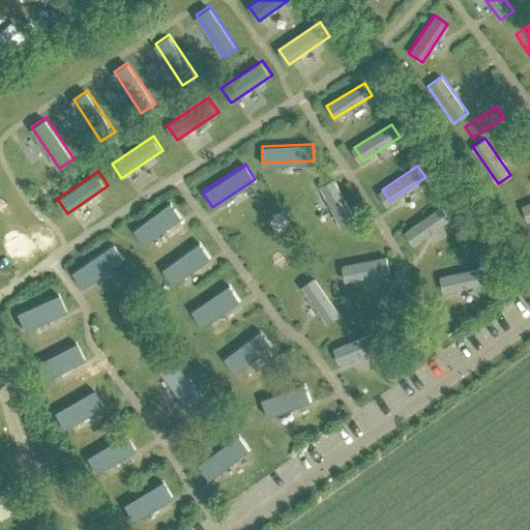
[(354,217),(333,178),(319,185),(340,225),(354,217)]
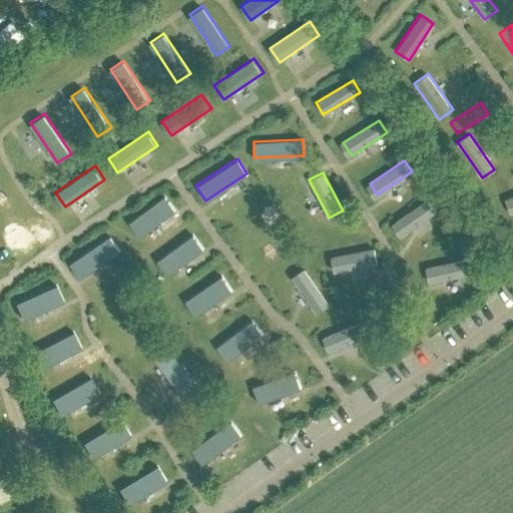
[(129,221),(139,235),(175,209),(165,195),(129,221)]
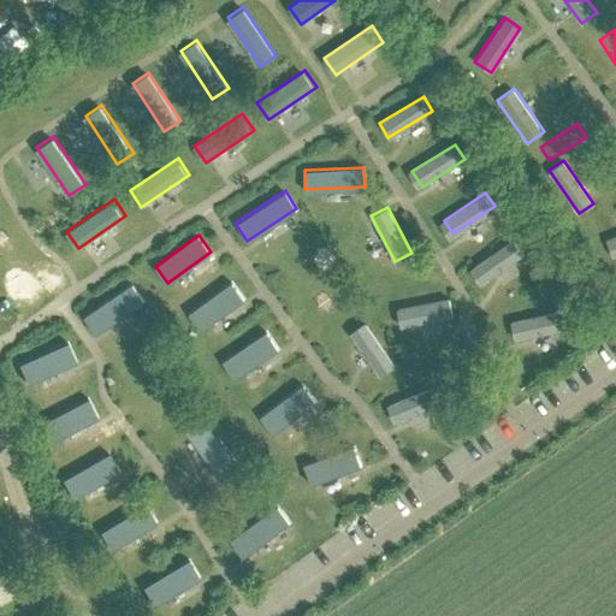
[(473,268),(484,284),(526,256),(516,241),(473,268)]
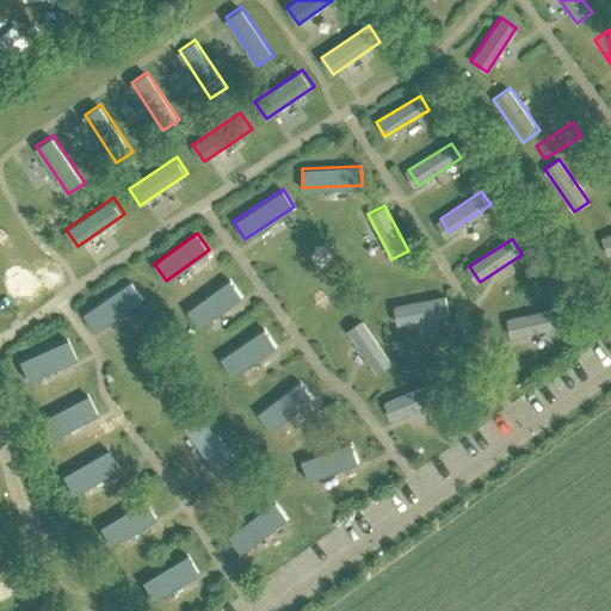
[(189,309),(201,326),(242,295),(230,278),(189,309)]
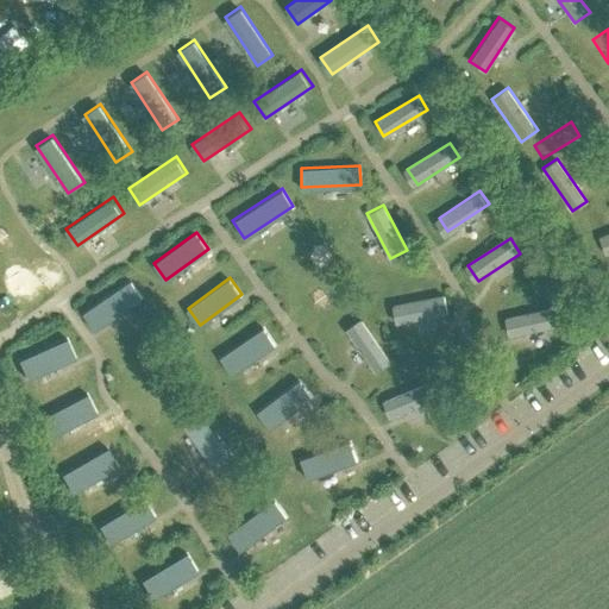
[(38,295),(39,278),(13,278),(13,294),(38,295)]
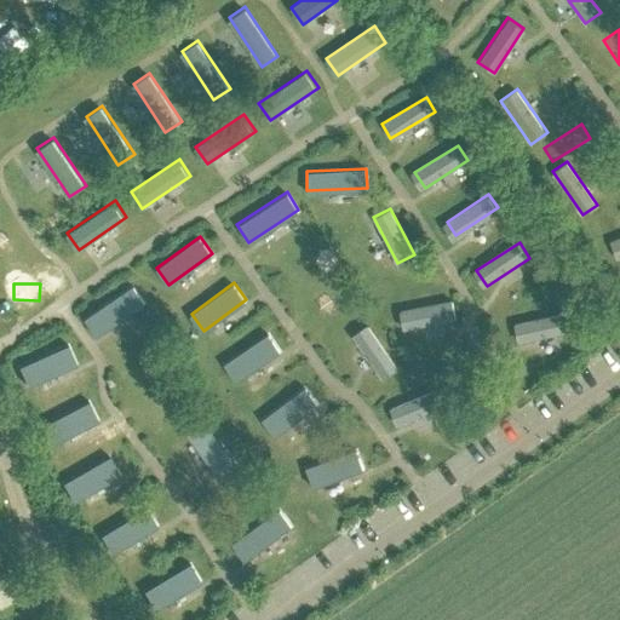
[(133,285),(85,316),(97,333),(145,302),(133,285)]
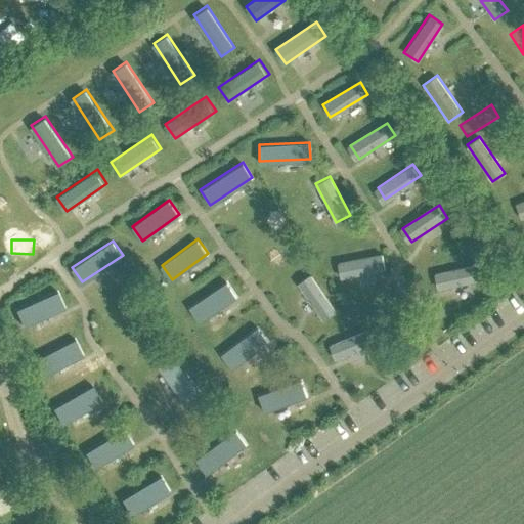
[(381,253),(337,262),(340,277),(385,268),(381,253)]
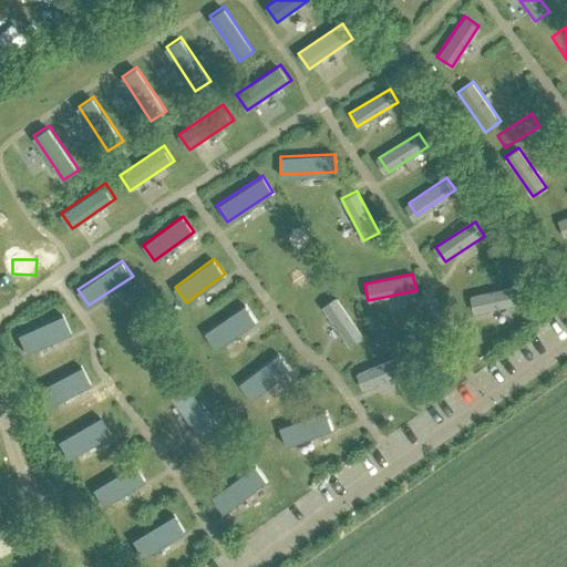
[(471,295),(474,311),(522,301),(518,285),(471,295)]
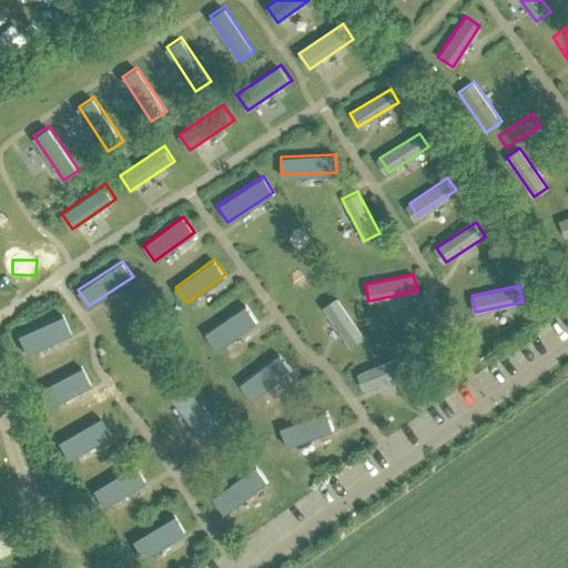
[(336,295),(321,306),(348,346),(364,335),(336,295)]
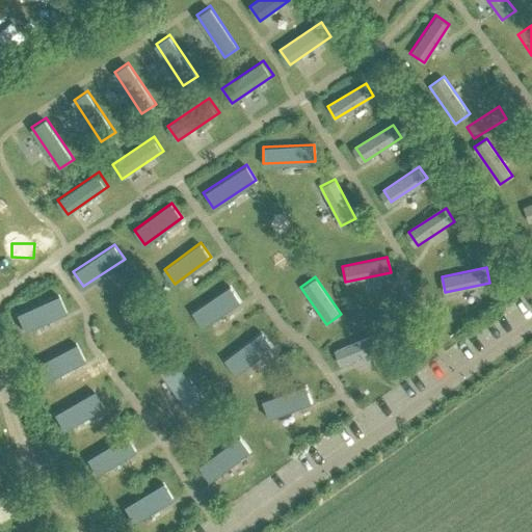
[(231,286),(193,311),(203,325),(240,299),(231,286)]
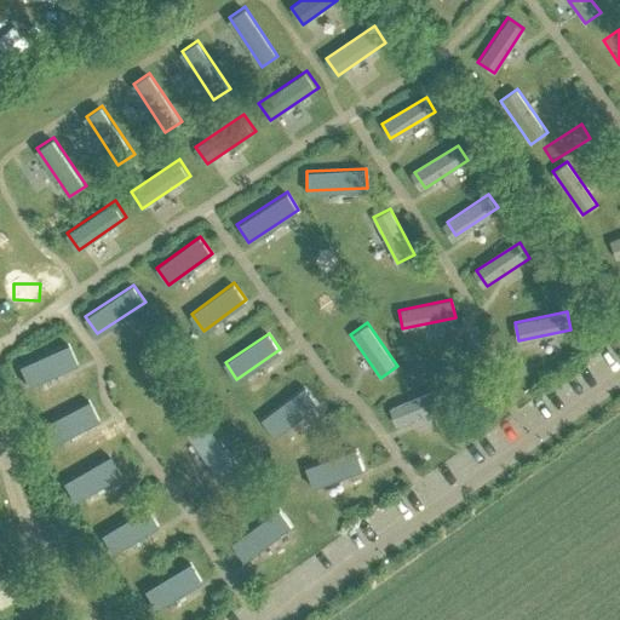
[(18,366),(27,384),(76,362),(68,344),(18,366)]
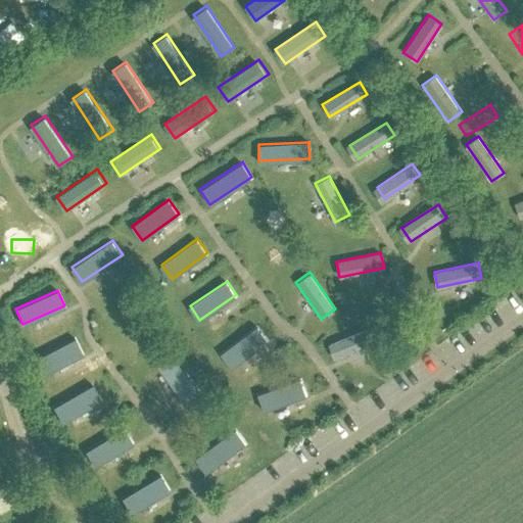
[(222,352),(232,367),(268,340),(257,326),(222,352)]
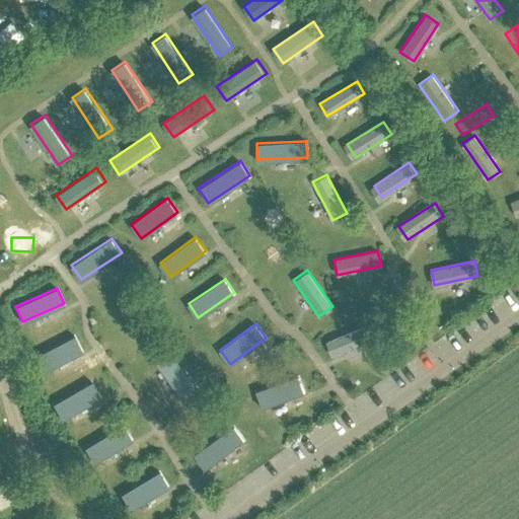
[(325,341),(331,356),(373,340),(367,324),(325,341)]
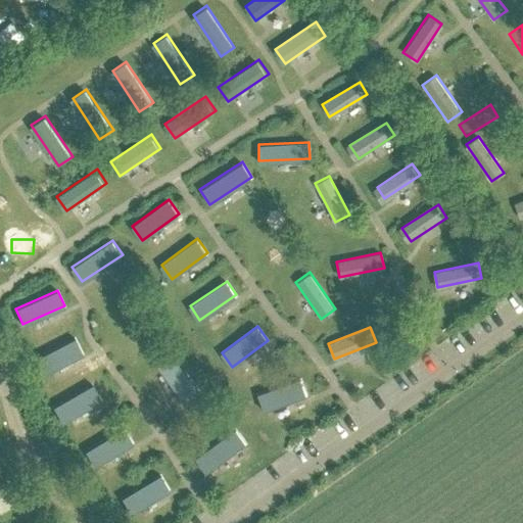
[(34,360),(42,375),(84,352),(75,337),(34,360)]
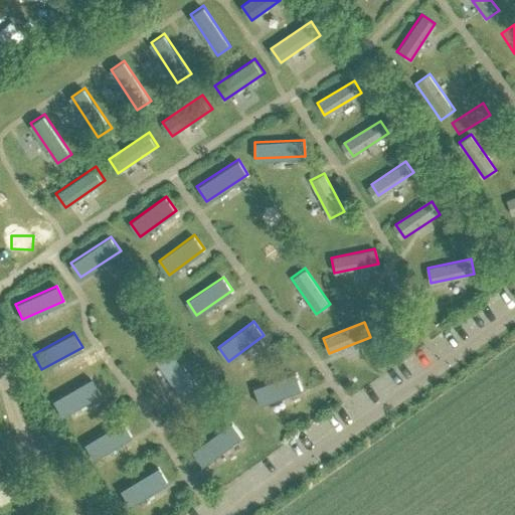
[(154,356),(183,394),(197,384),(168,345),(154,356)]
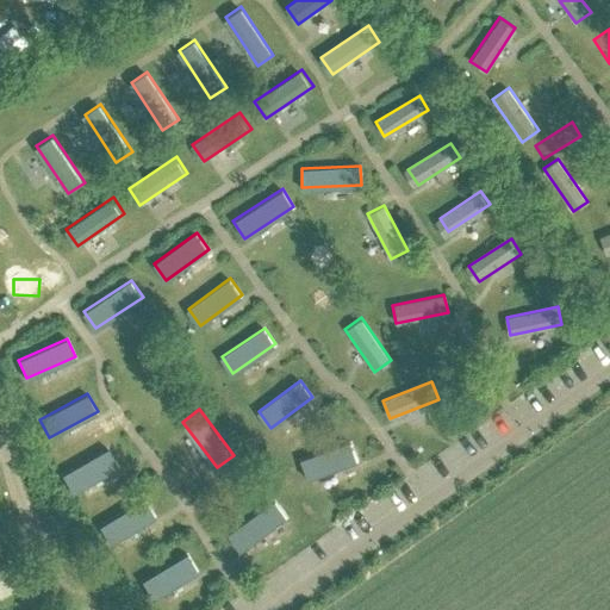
[(302,459),(309,479),(359,460),(352,440),(302,459)]
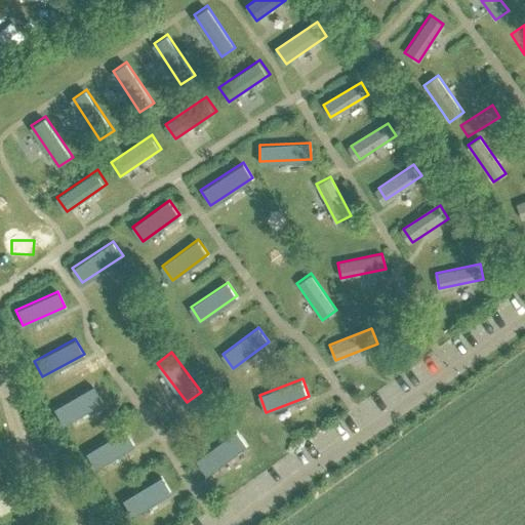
[(51,409),(61,425),(102,401),(92,385),(51,409)]
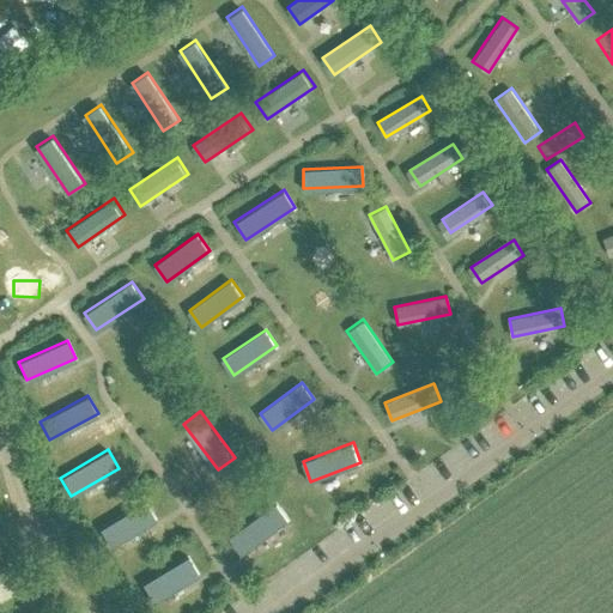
[(145,501),(97,529),(108,547),(155,519),(145,501)]
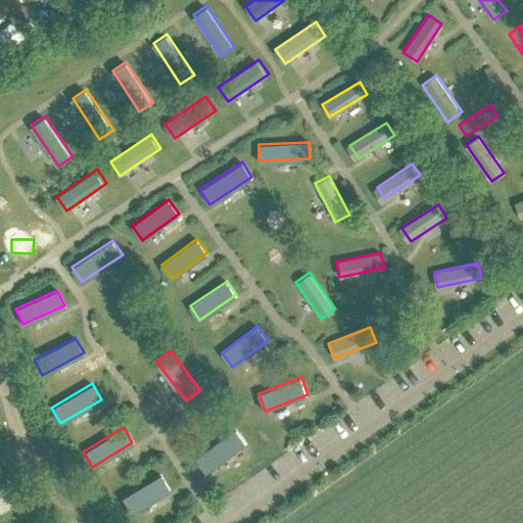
[(196,457),(206,471),(246,442),(236,428),(196,457)]
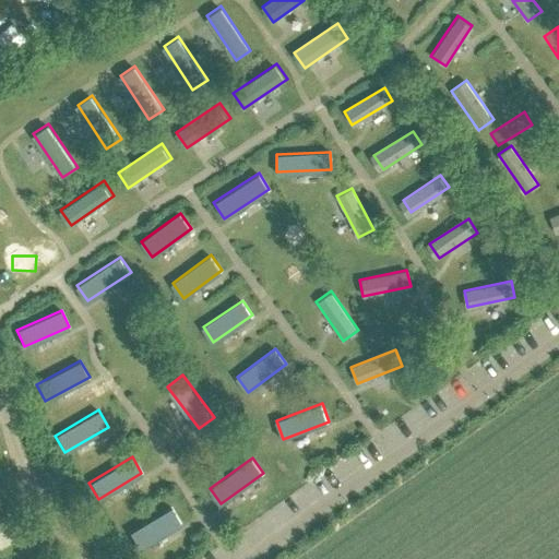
[(129,533),(140,548),(181,522),(170,506),(129,533)]
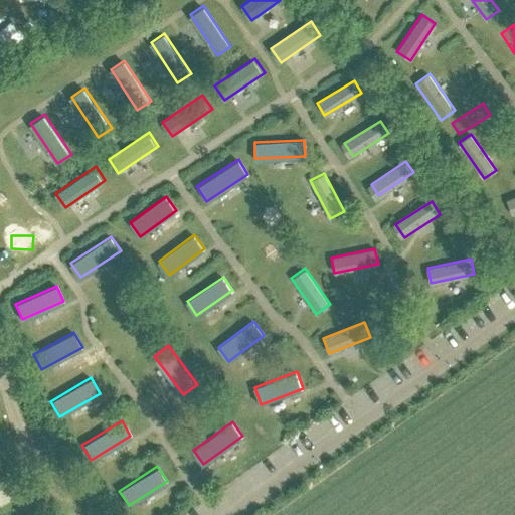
[(0,494),(6,504),(22,494),(13,479),(0,486),(0,494)]
